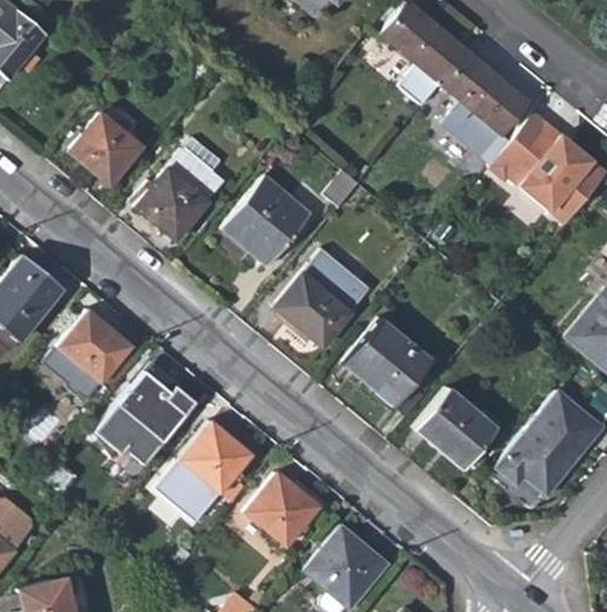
[(4,0),(0,0),(0,73),(8,80),(46,34),(4,0)]
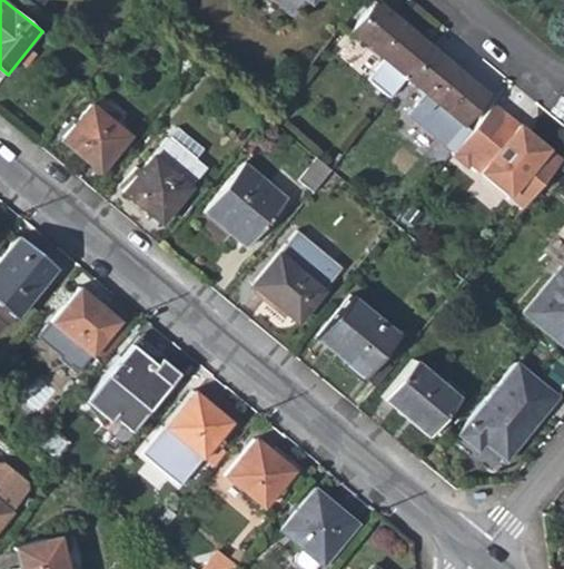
[(370,82),(391,100),(408,78),(434,48),(378,1),(354,32),(387,61),(370,82)]
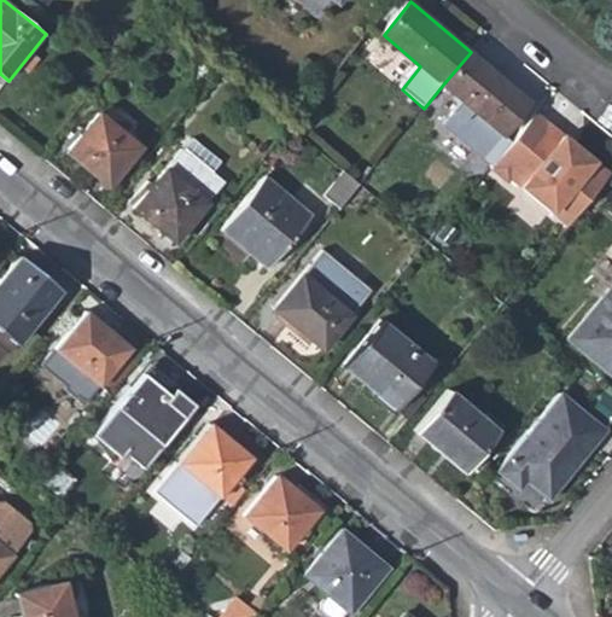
[(531,103),(471,52),(443,85),(505,135),(531,103)]
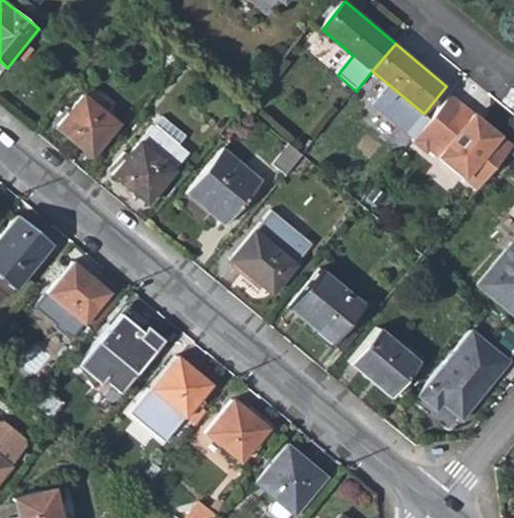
[(85,94),(58,128),(93,157),(121,124),(85,94)]
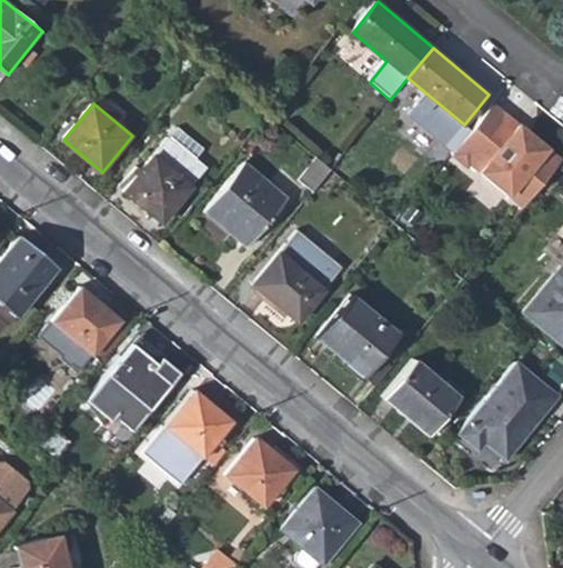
[(511,112),(476,152),(520,187),(553,146),(511,112)]
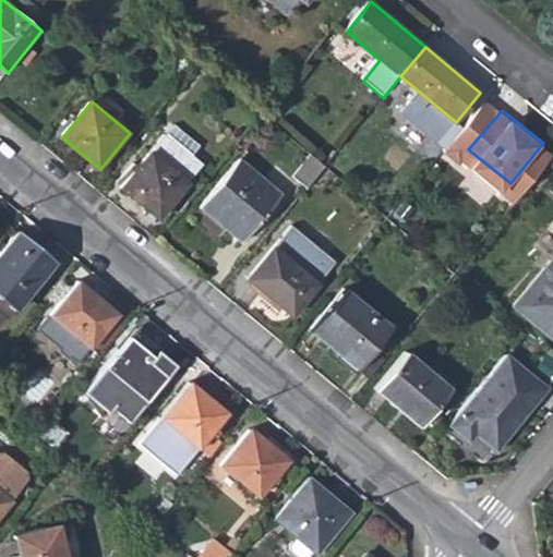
[(167,133),(123,188),(160,218),(204,166),(194,157),(203,146),(177,125),(168,135),(167,133)]
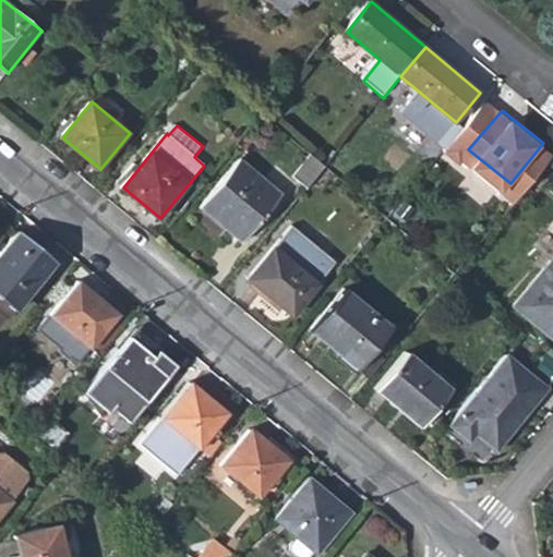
[(297,176),(310,188),(327,167),(313,155),(297,176)]
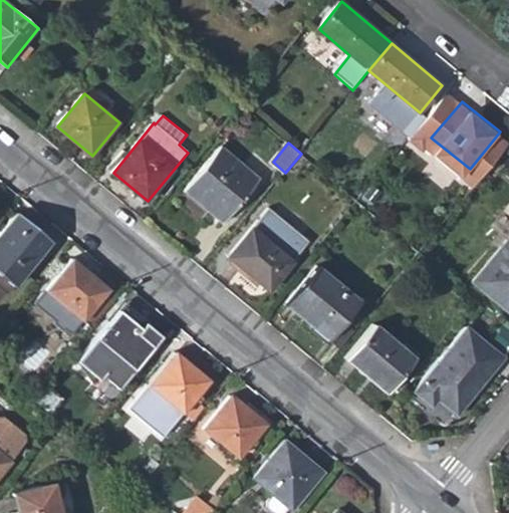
[(221,148),(187,191),(225,223),(260,180),(221,148)]
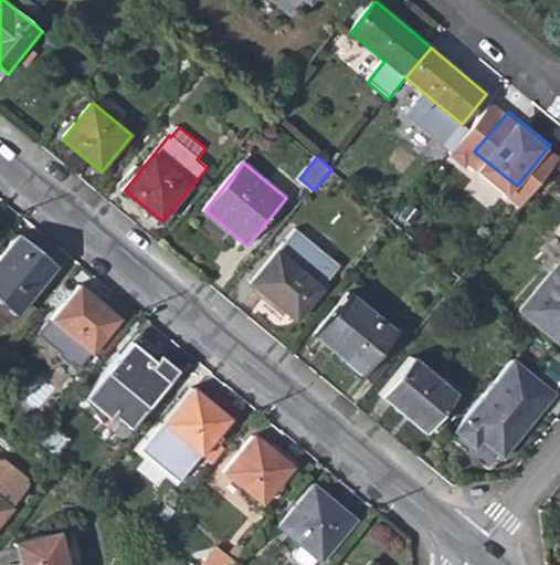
[(297,229),(253,282),(297,320),(342,265),(297,229)]
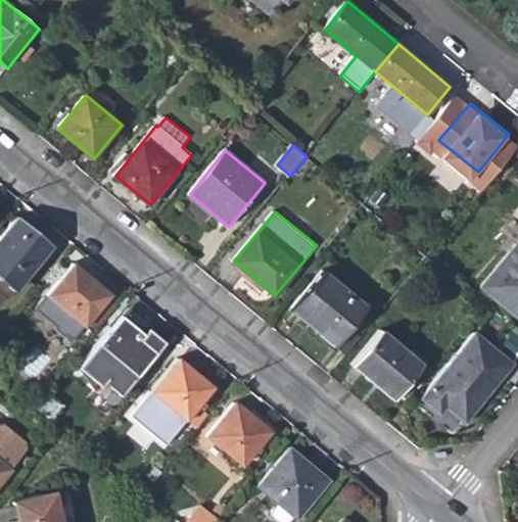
[(18,219),(0,241),(0,277),(16,291),(54,246),(18,219)]
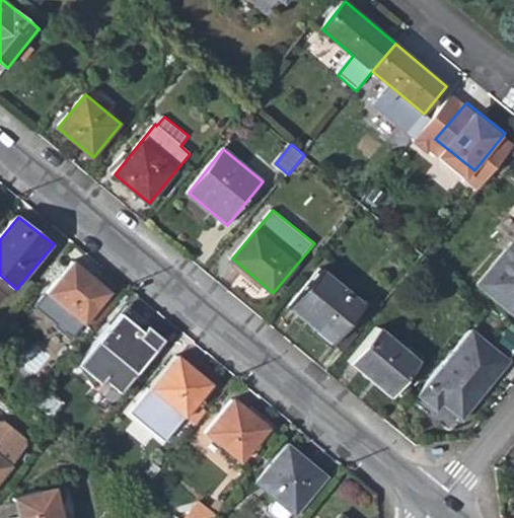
[(513,240),(479,285),(513,313),(513,240)]
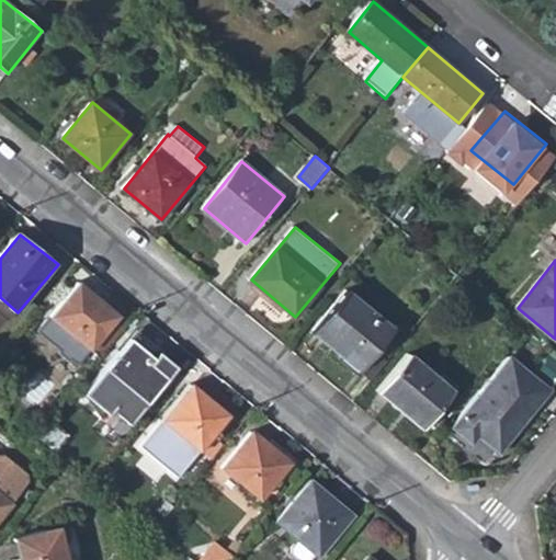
[(81,284),(54,317),(92,350),(121,316),(81,284)]
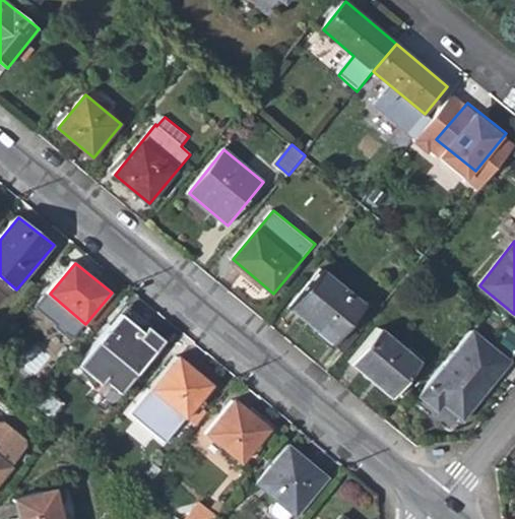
[(322,269),(291,308),(334,343),(349,325),(366,305),(322,269)]
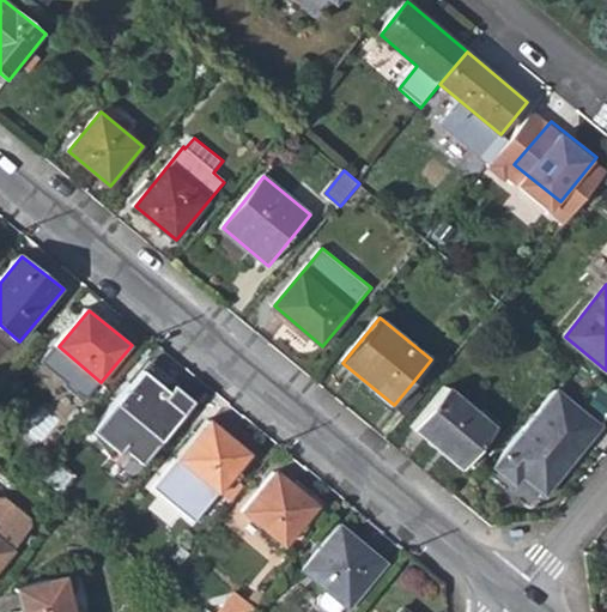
[(132,385),(158,406),(176,383),(150,363),(132,385)]
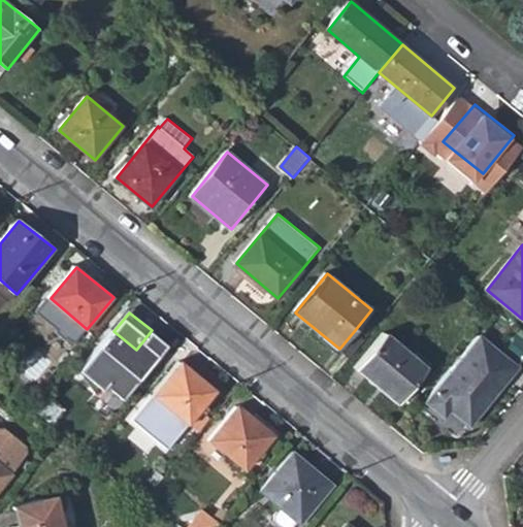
[(112,379),(129,392),(169,344),(152,330),(136,350),(113,331),(79,370),(103,391),(106,387),(112,379)]
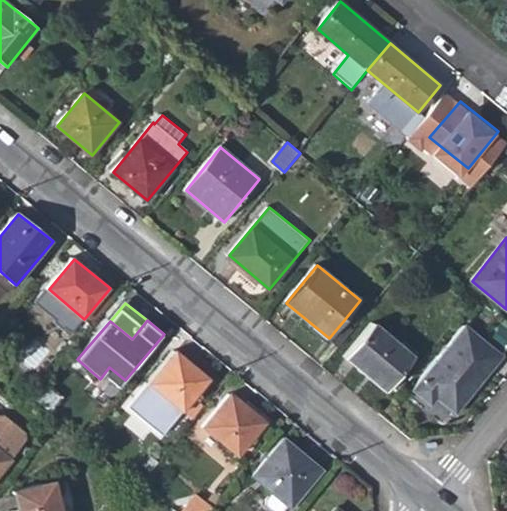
[(355,329),(344,320),(329,338),(339,347),(355,329)]
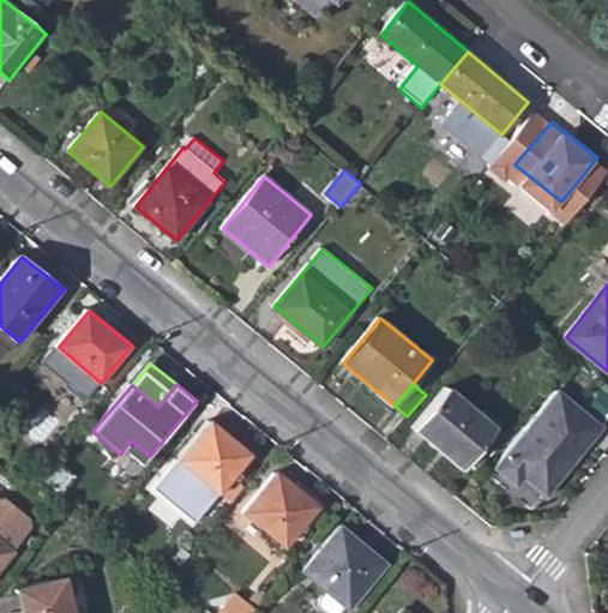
[(450,388),(416,428),(464,468),(497,427),(450,388)]
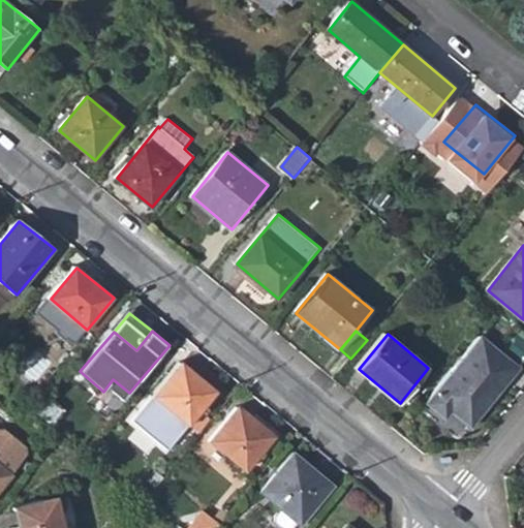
[(483,338),(429,403),(448,417),(453,410),(472,426),(520,368),(483,338)]
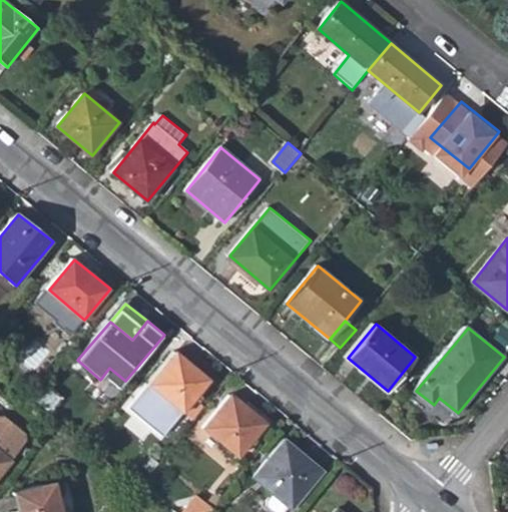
[(177,352),(149,386),(130,410),(137,416),(156,431),(164,437),(183,413),(195,400),(211,380),(177,352)]
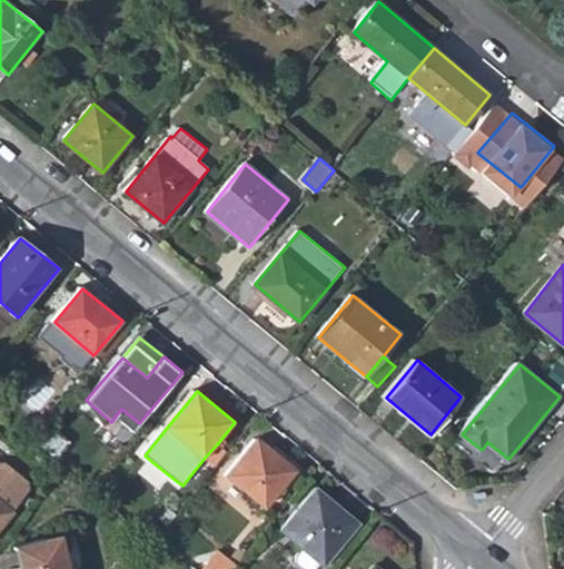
[(131,432),(139,423),(121,409),(115,418),(131,432)]
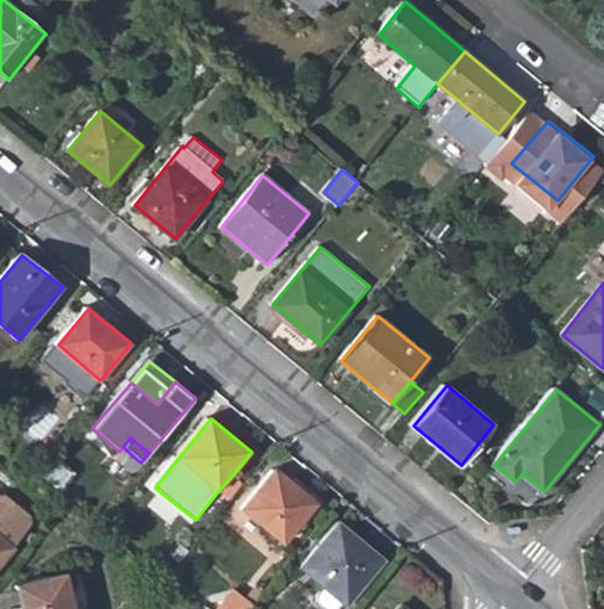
[(58,458),(44,476),(64,492),(78,474),(58,458)]
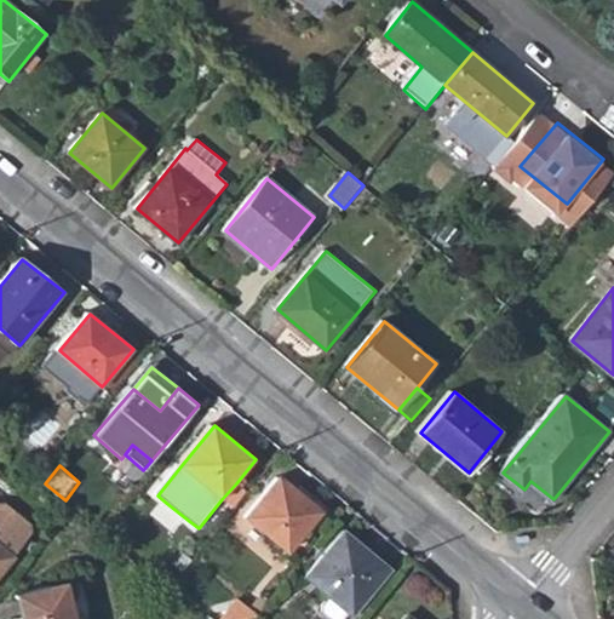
[(280,479),(248,519),(290,551),(322,513),(280,479)]
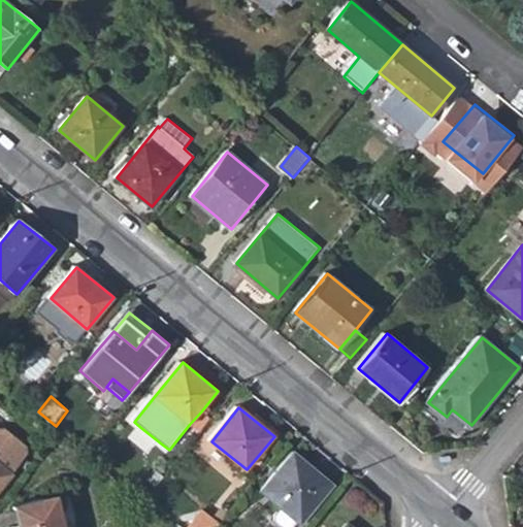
[(201,412),(189,425),(198,433),(209,419),(201,412)]
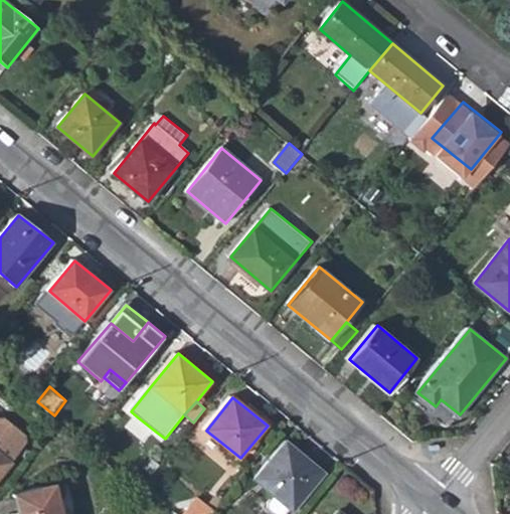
[(0,478),(29,444),(28,437),(6,419),(0,418),(0,478)]
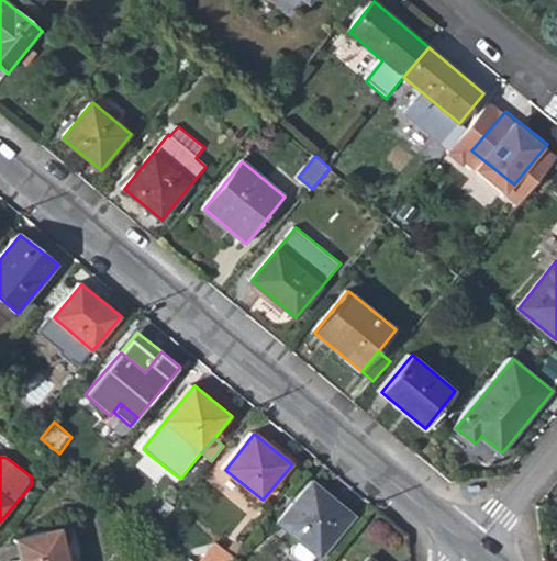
[(321,559),(323,556),(352,522),(355,518),(312,483),(279,524),(321,559)]
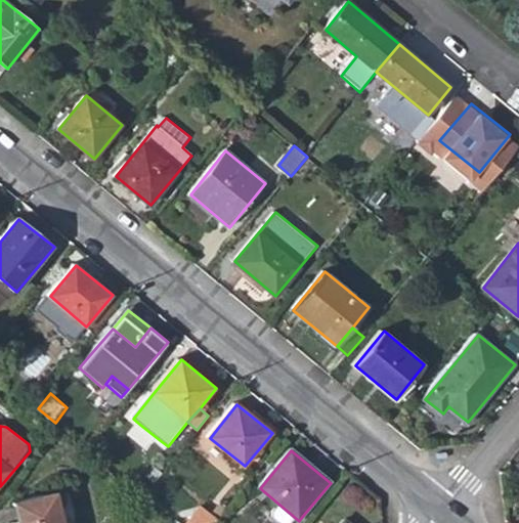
[(301,518),(306,522),(310,522),(336,492),(328,486),(301,518)]
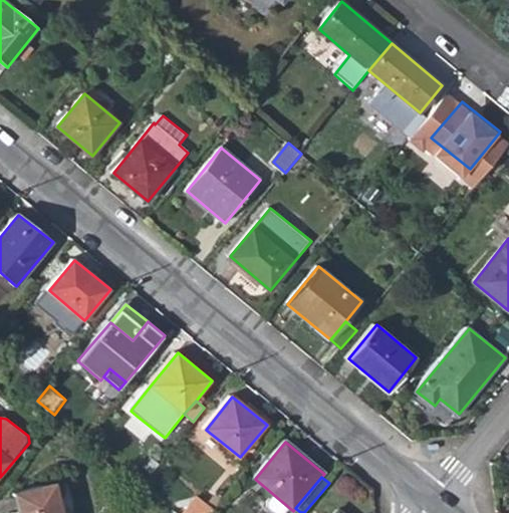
[(15,493),(20,512),(76,512),(68,481),(15,493)]
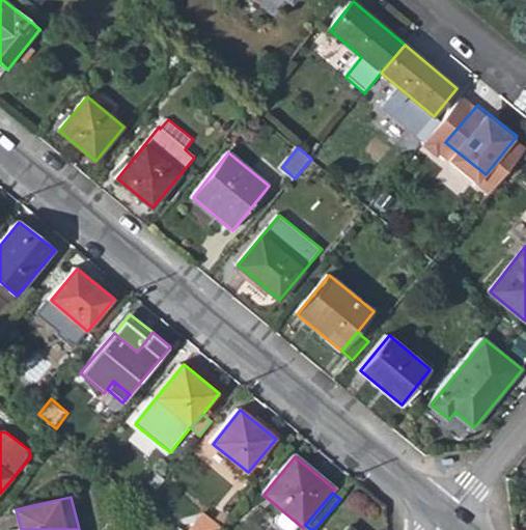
[(220,529),(225,522),(205,509),(193,529),(220,529)]
